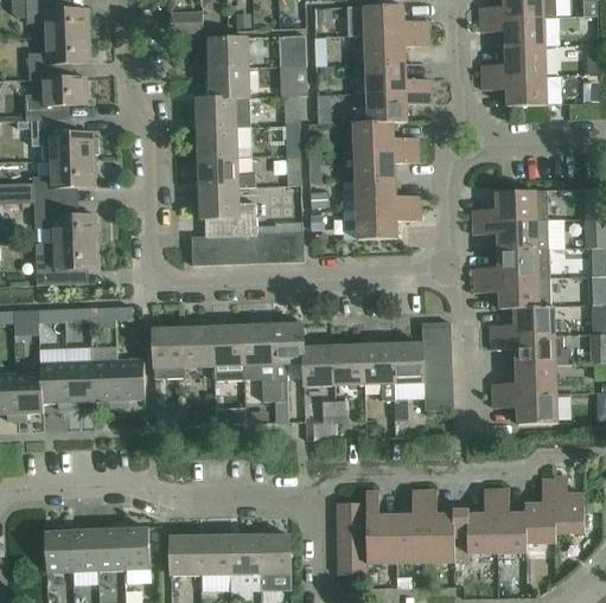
[(59,8),(58,0),(26,0),(27,23),(44,23),(44,38),(89,36),(88,7),(59,8)]
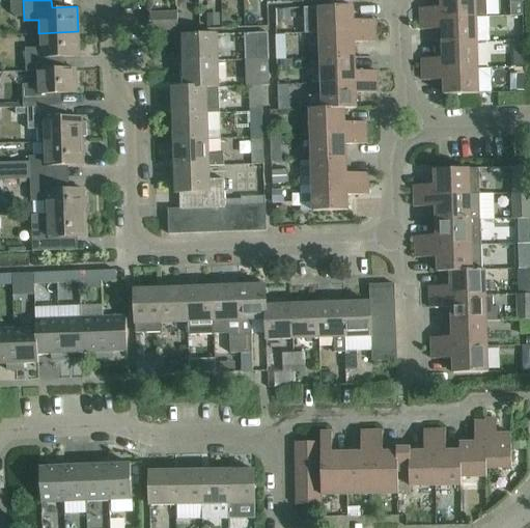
[(440,0),(441,5),(419,5),(420,16),(475,15),(474,0),(440,0)]
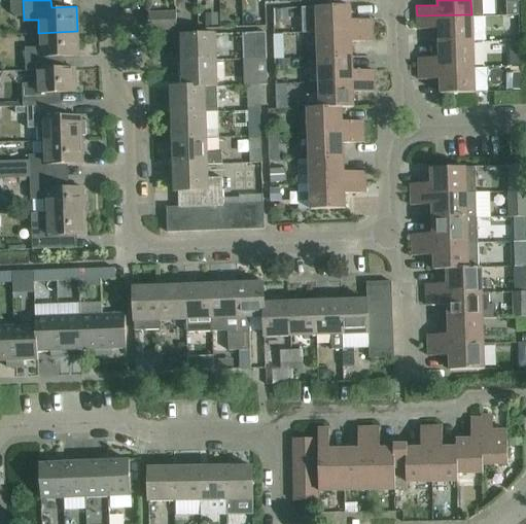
[(316,30),(372,28),(372,18),(350,19),(350,3),(301,5),(302,31),(316,30)]
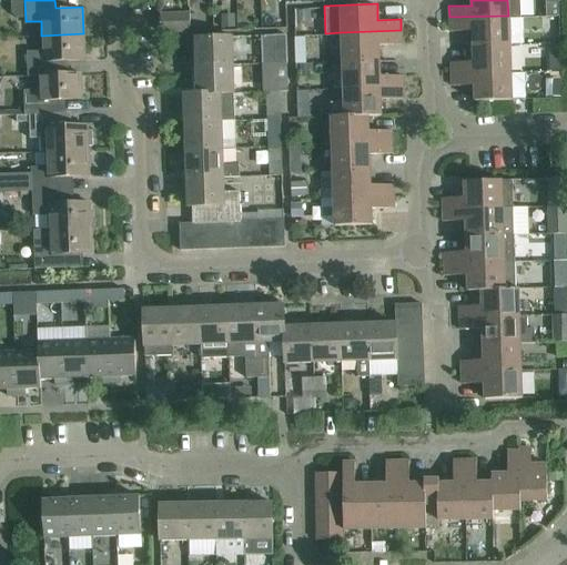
[(557,3),(550,3),(546,8),(546,14),(557,14),(557,3)]
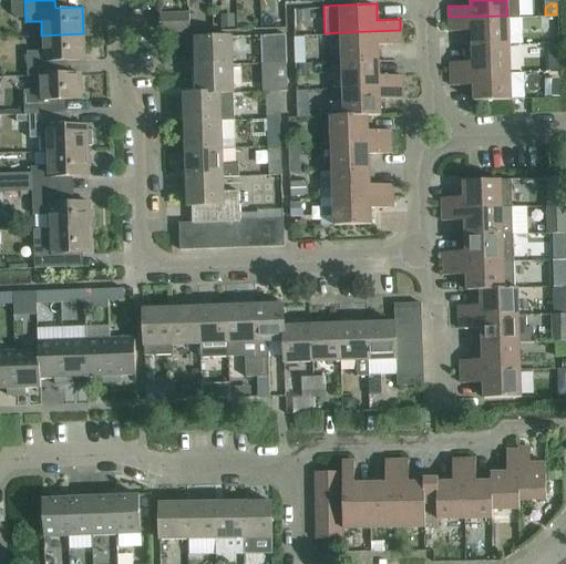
[(308,7),(295,7),(295,18),(308,18),(308,7)]
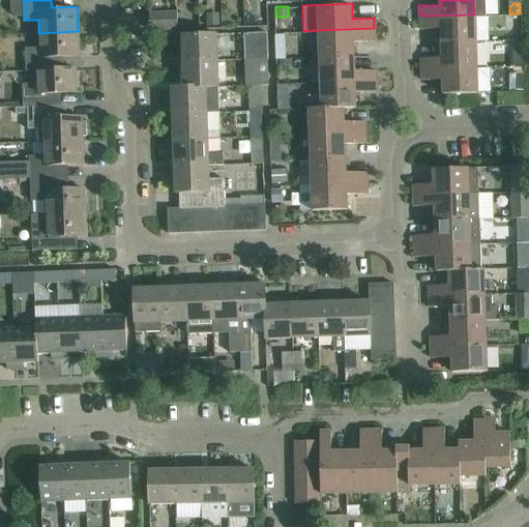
[(177,10),(149,11),(149,28),(177,27),(177,10)]
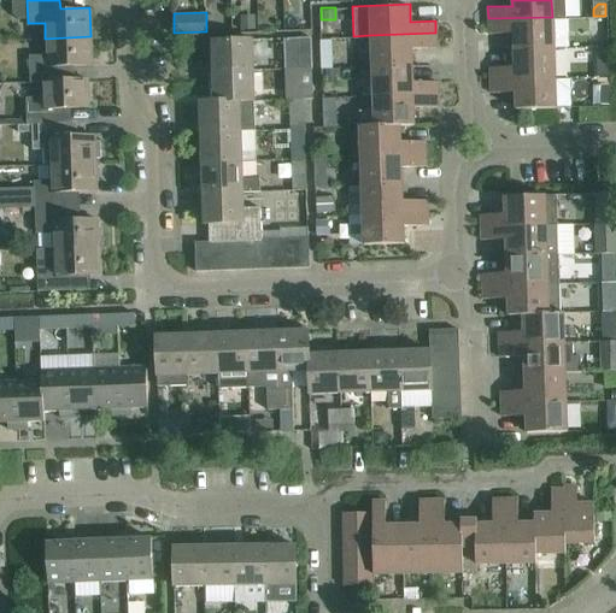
[(254,16),(240,16),(240,28),(254,28),(254,16)]
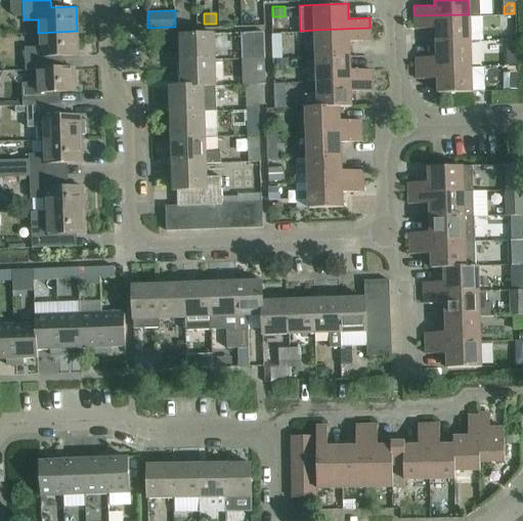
[(469,14),(415,15),(415,27),(435,27),(436,41),(470,39),(469,14)]
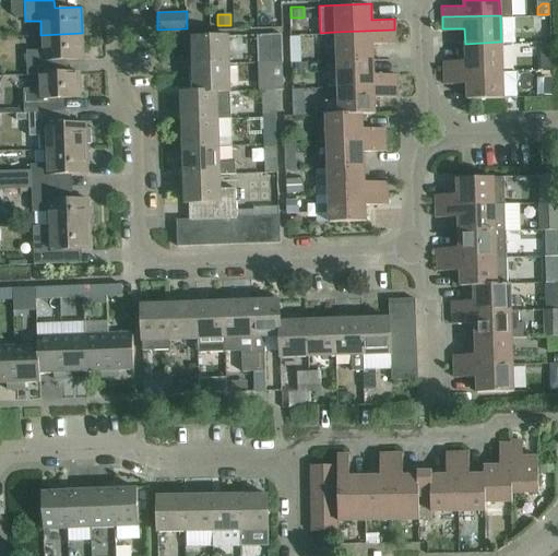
[(394,42),(394,30),(335,32),(336,58),(372,58),(372,43),(394,42)]
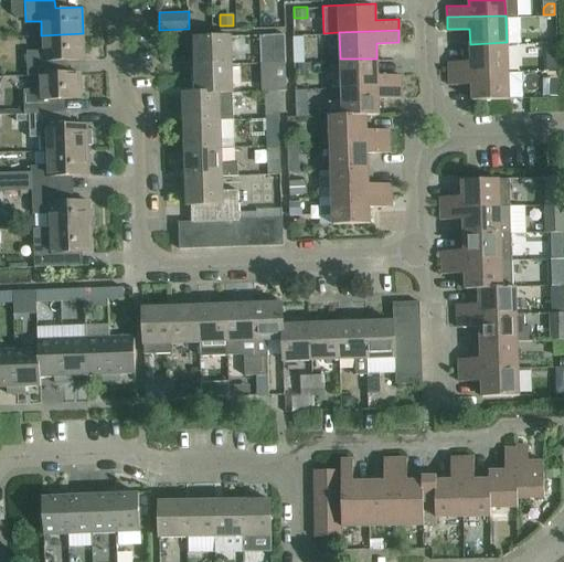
[(273,52),(285,51),(284,32),(272,32),(273,52)]
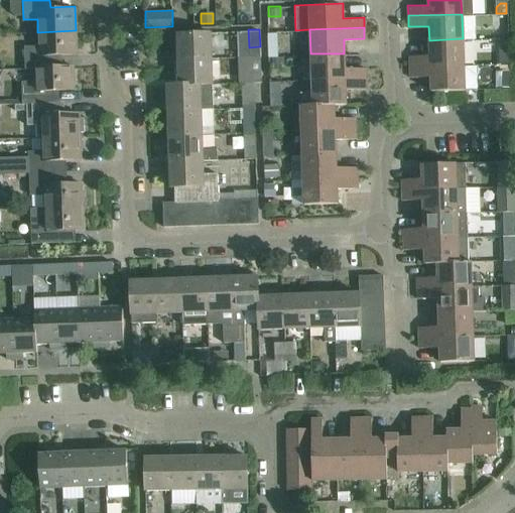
[(279,29),(268,29),(269,44),(280,44),(279,29)]
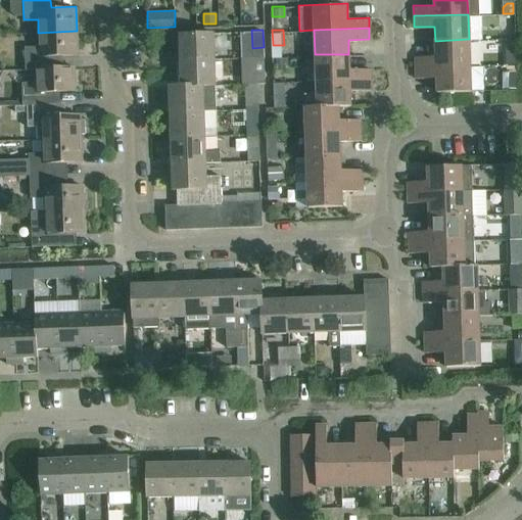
[(77,31),(38,33),(39,46),(25,46),(26,69),(36,69),(36,68),(54,68),(54,66),(53,54),(78,53),(77,31)]
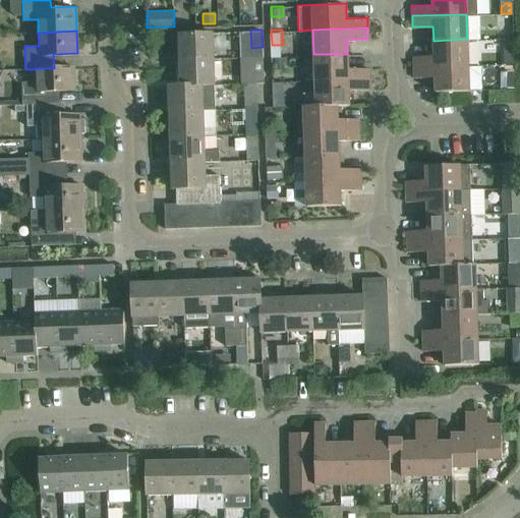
[(180,58),(213,57),(212,32),(179,33),(180,58)]
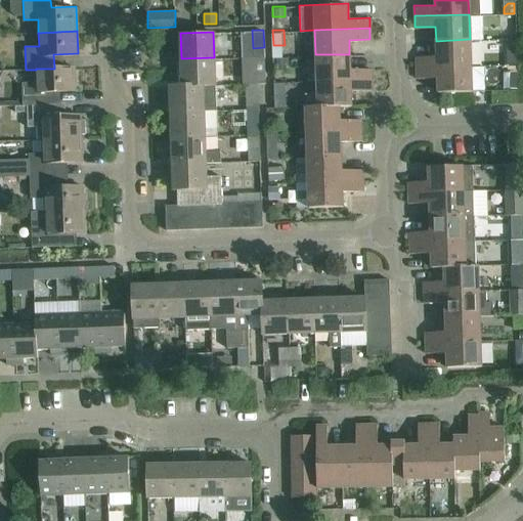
[(470,39),(436,41),(436,55),(416,55),(416,66),(471,64),(470,39)]
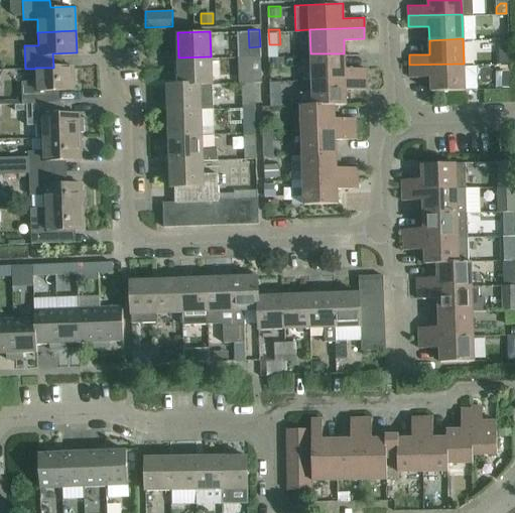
[(508,50),(498,50),(498,62),(508,62),(508,50)]
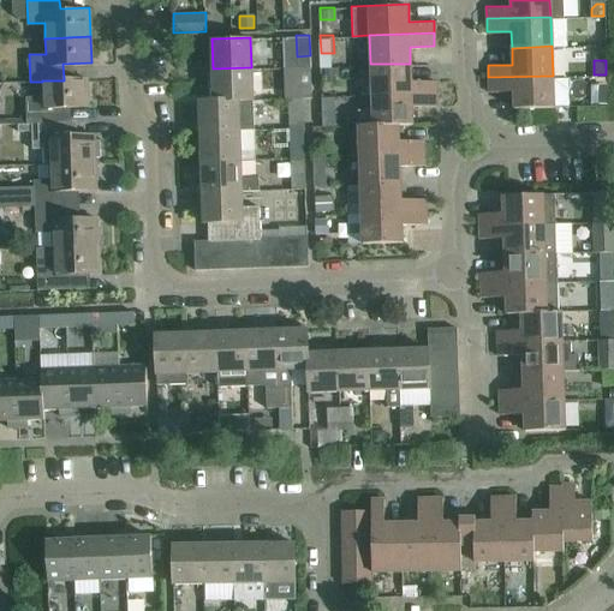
[(410,64),(370,64),(371,94),(436,91),(435,79),(411,79),(410,64)]
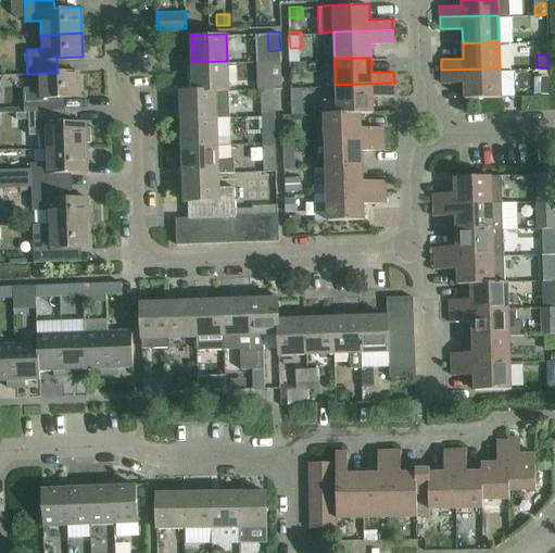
[(268,60),(269,78),(265,78),(265,87),(269,87),(281,86),(280,59),(268,60)]
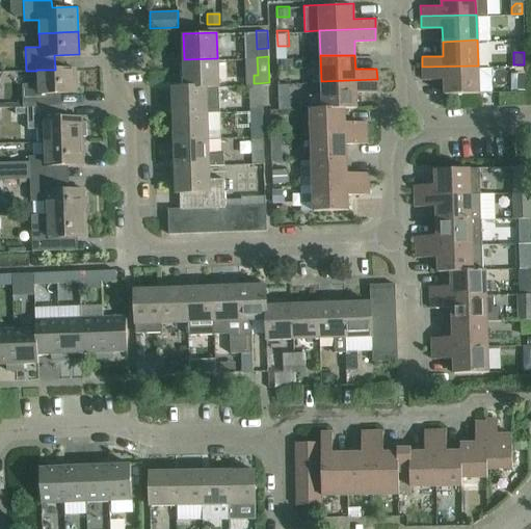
[(288,57),(280,57),(280,68),(288,68),(288,57)]
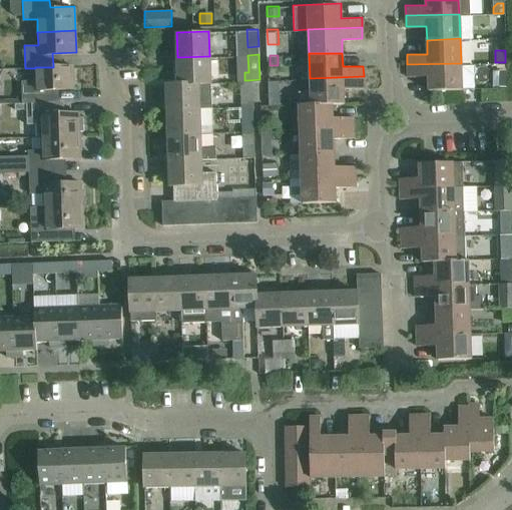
[(209,56),(177,57),(178,82),(198,82),(210,82),(209,56)]
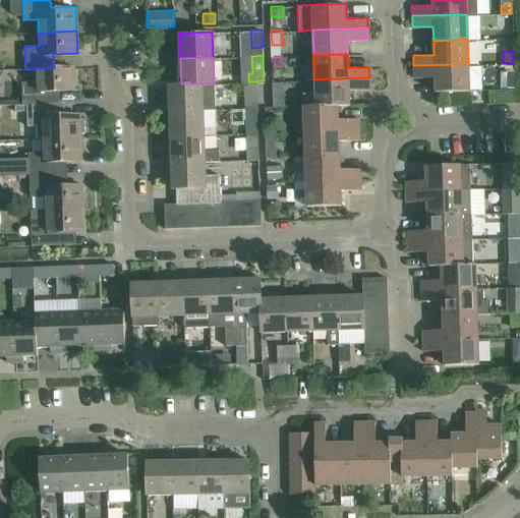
[(468,64),(413,65),(414,76),(435,76),(435,91),(469,90),(468,64)]
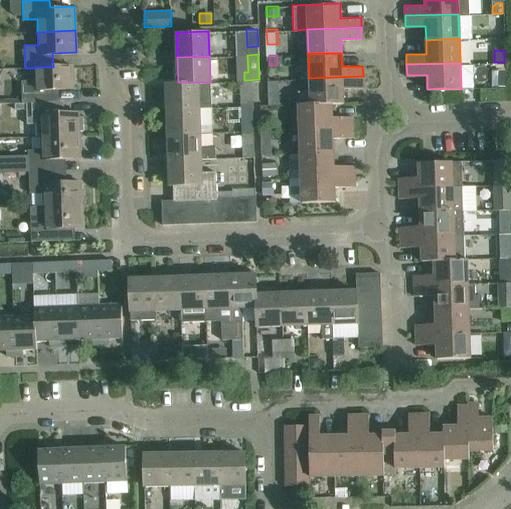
[(35,67),(35,68),(35,80),(21,80),(22,93),(22,102),(22,104),(27,104),(26,103),(50,102),(50,100),(49,88),(73,87),(72,64),(53,65),(53,67),(35,67)]
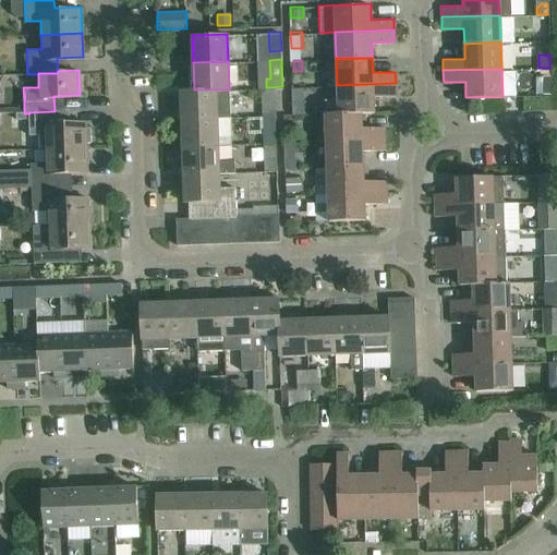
[(396,83),(337,85),(338,111),(338,112),(361,111),(374,111),(374,96),(396,95),(396,83)]
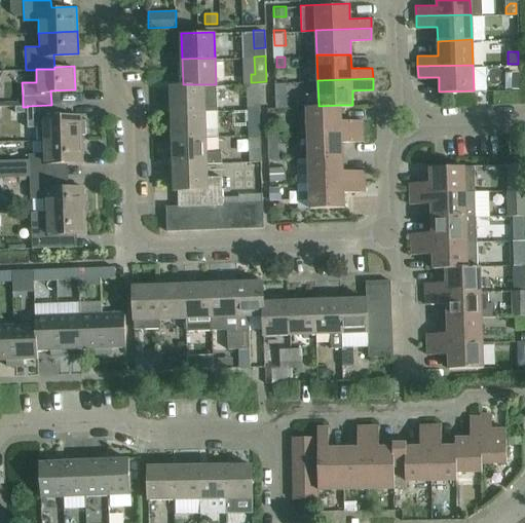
[(255,82),(251,82),(247,82),(248,101),(259,100),(258,82),(255,82)]
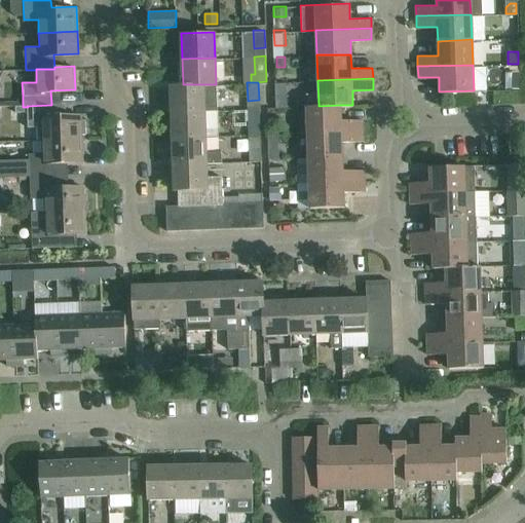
[(183,84),(171,84),(171,111),(204,110),(203,84),(183,84)]
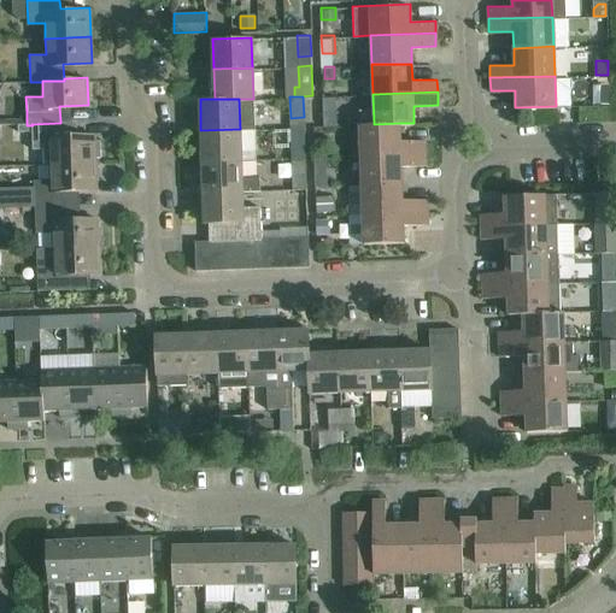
[(65,121),(60,121),(60,123),(31,124),(33,125),(33,129),(33,151),(42,151),(44,164),(50,164),(95,163),(95,155),(100,155),(99,139),(94,139),(94,134),(65,135),(65,121)]
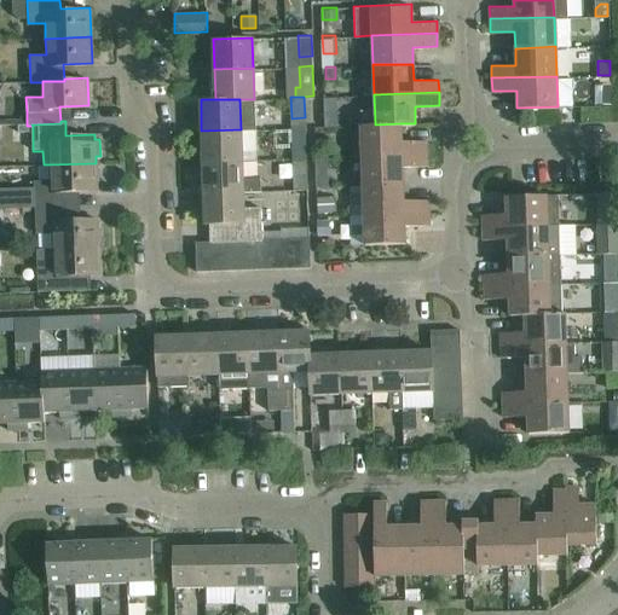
[(375,125),(375,123),(361,123),(362,154),(426,152),(426,139),(402,140),(400,123),(375,125)]
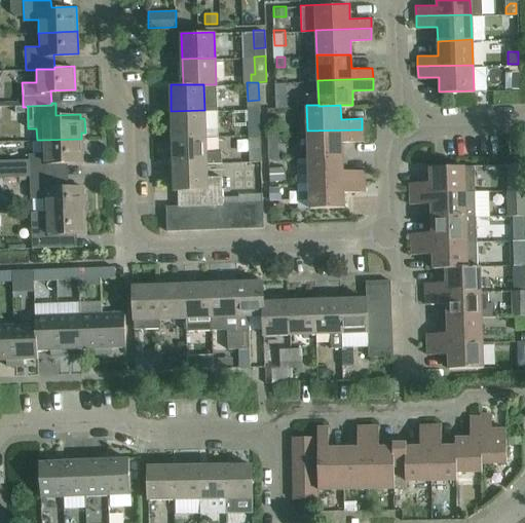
[(248,108),(249,126),(259,125),(259,108),(248,108)]
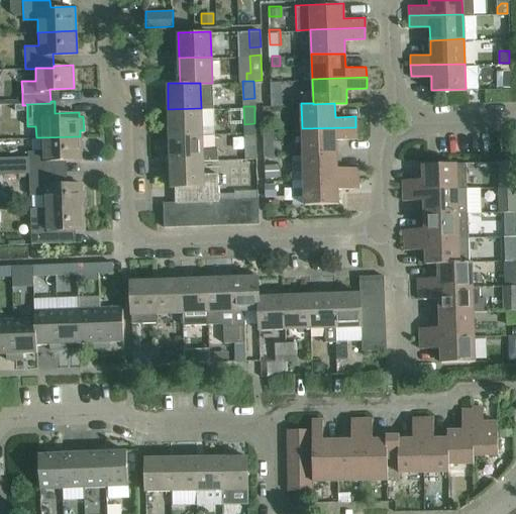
[(211,108),(201,108),(168,109),(169,134),(202,133),(202,124),(212,124),(211,108)]
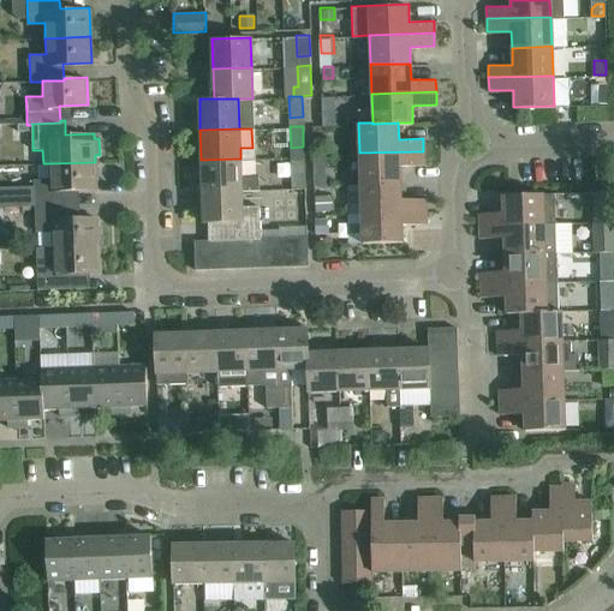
[(424,163),(423,151),(359,153),(359,183),(400,181),(399,165),(424,163)]
